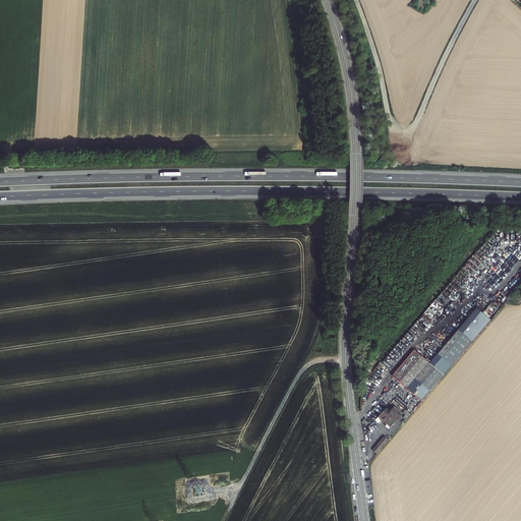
[(422,9),(423,9),(423,8),(424,6),(425,4),(426,4),(427,4),(428,4),(429,4),(429,3),(429,2),(425,2),(421,0),(417,0),(418,0),(417,2),(416,6),(422,9)]
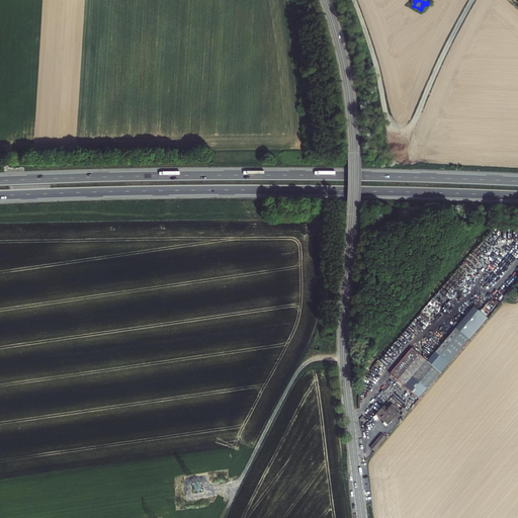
[(495,295),(485,304),(491,310),(500,301),(495,295)]
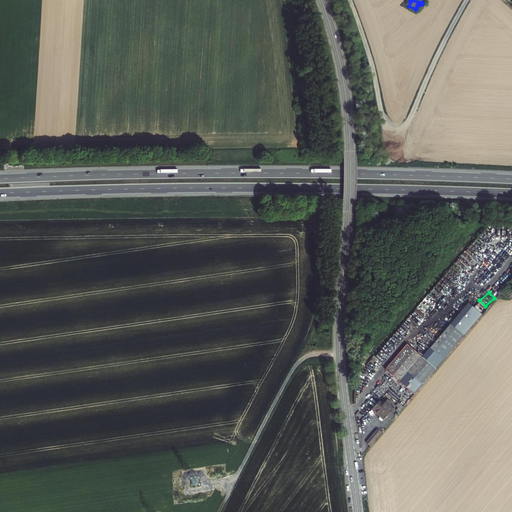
[(451,321),(431,345),(444,356),(465,332),(451,321)]
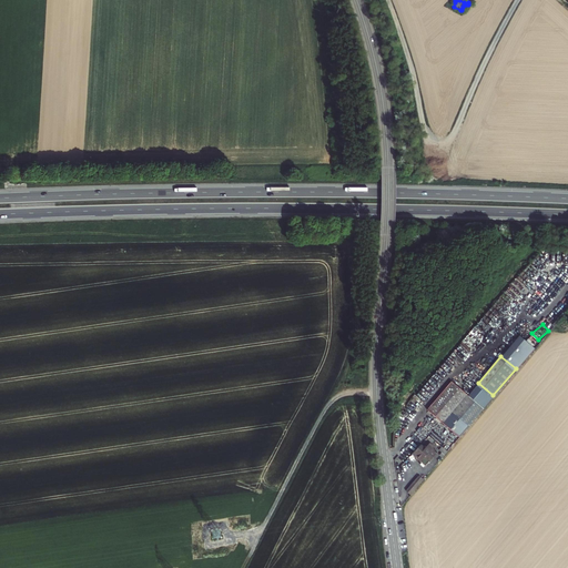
[(453,378),(425,411),(456,437),(485,405),(453,378)]
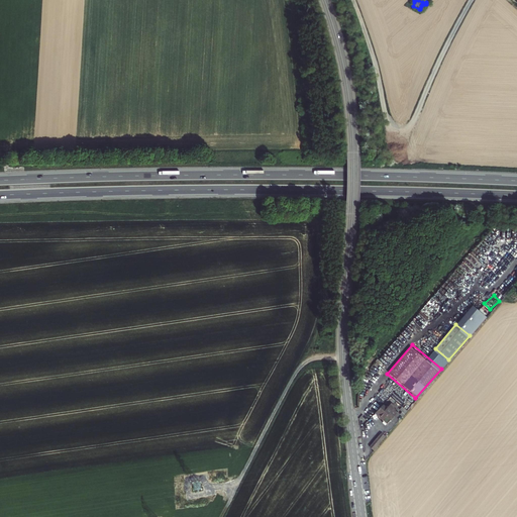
[(381,405),(373,414),(386,424),(397,412),(390,405),(388,408),(386,406),(384,408),(381,405)]
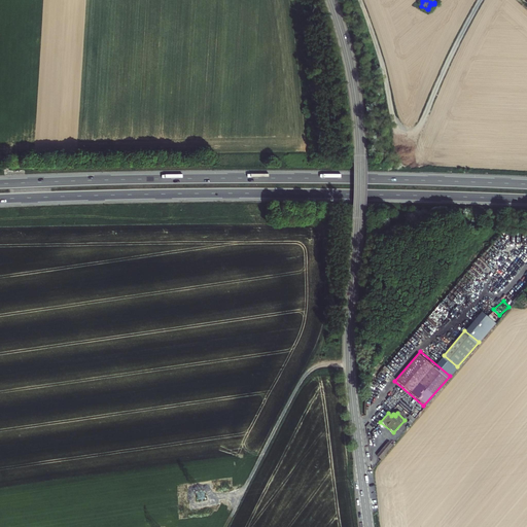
[(406,418),(411,423),(415,418),(410,414),(406,418)]
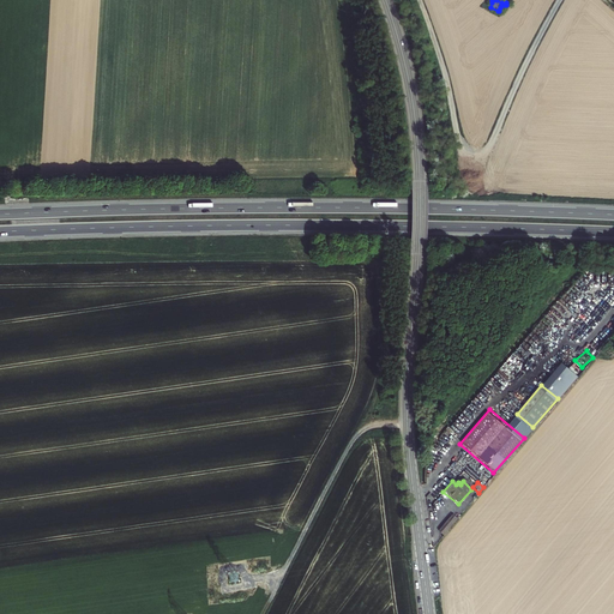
[(447,516),(433,533),(438,537),(452,519),(447,516)]
